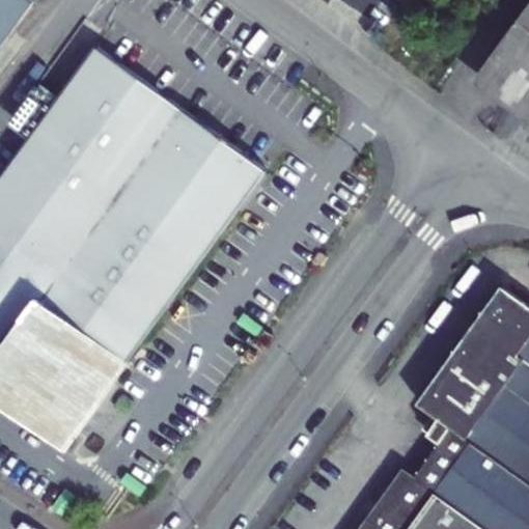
[(528,0),(513,22),(485,58),(528,90),(528,0)]
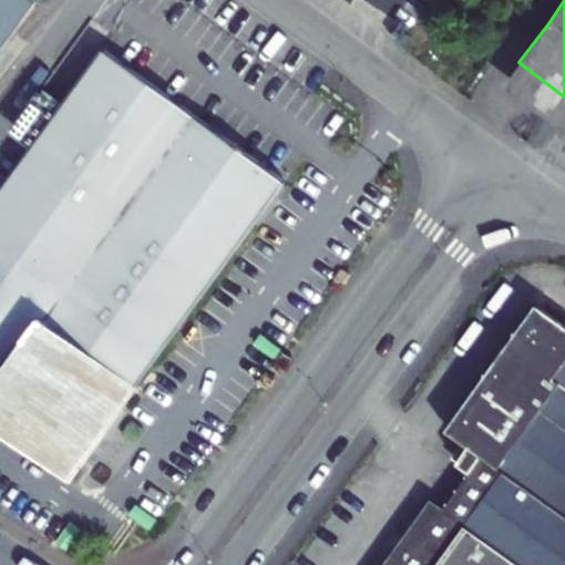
[(564,0),(541,0),(533,11),(548,23),(564,0)]
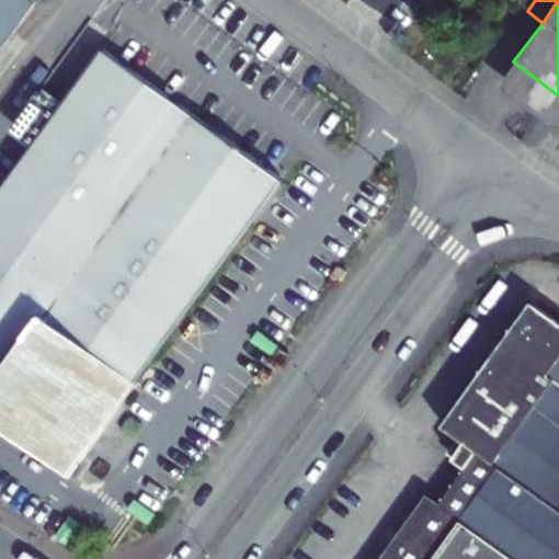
[(0,53),(24,20),(0,2),(0,53)]
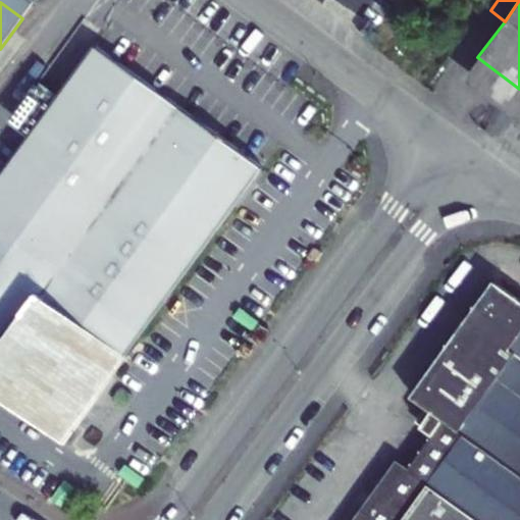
[(0,135),(17,148),(3,167),(0,171),(0,399),(16,411),(63,445),(126,358),(260,169),(93,47),(42,116),(20,101),(13,109),(10,114),(0,127),(0,135)]
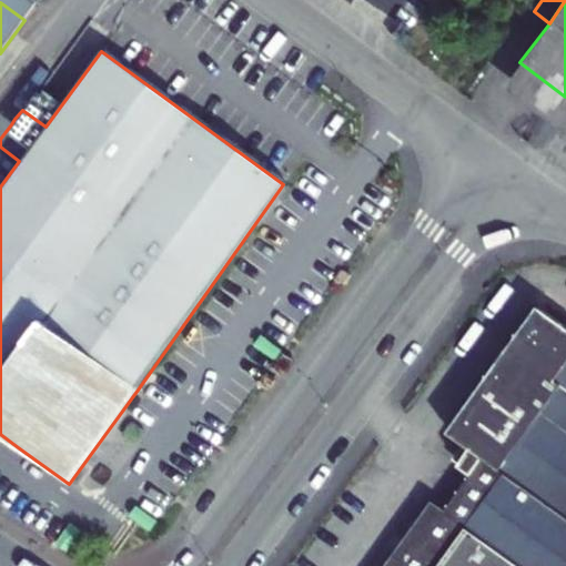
[(565,128),(565,97),(519,62),(504,83),(565,128)]
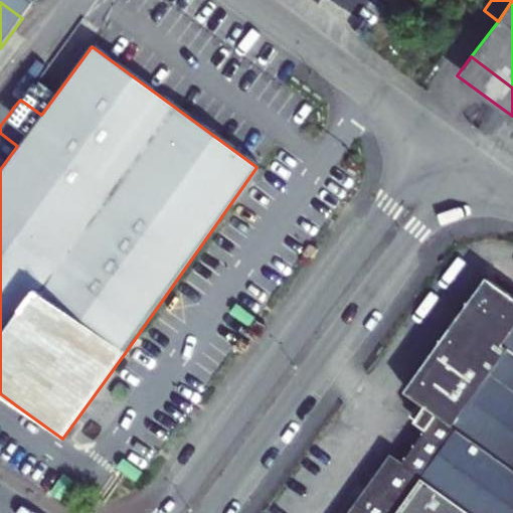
[(2,101),(0,104),(0,112),(3,115),(6,111),(10,113),(13,108),(2,101)]
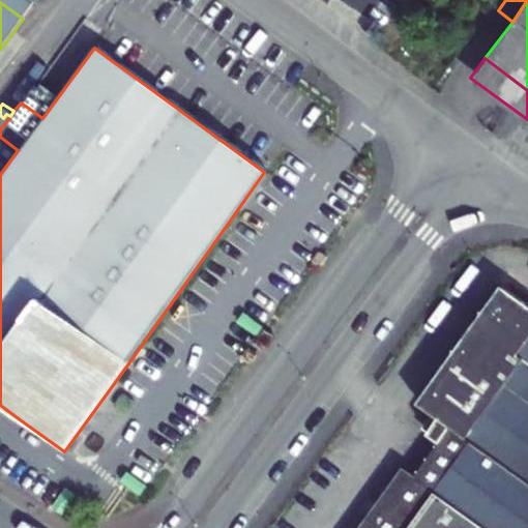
[(527,527),(527,306),(502,287),(417,402),(432,412),(420,428),(441,443),(416,476),(405,469),(377,506),(370,516),(360,527),(527,527)]
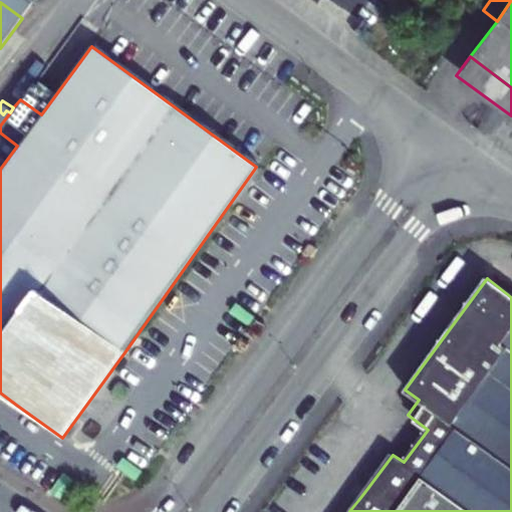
[(355,483),(348,492),(358,500),(365,491),(355,483)]
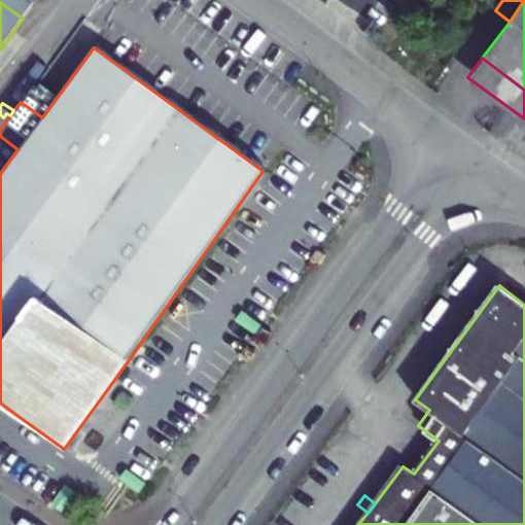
All buildings are outlined.
